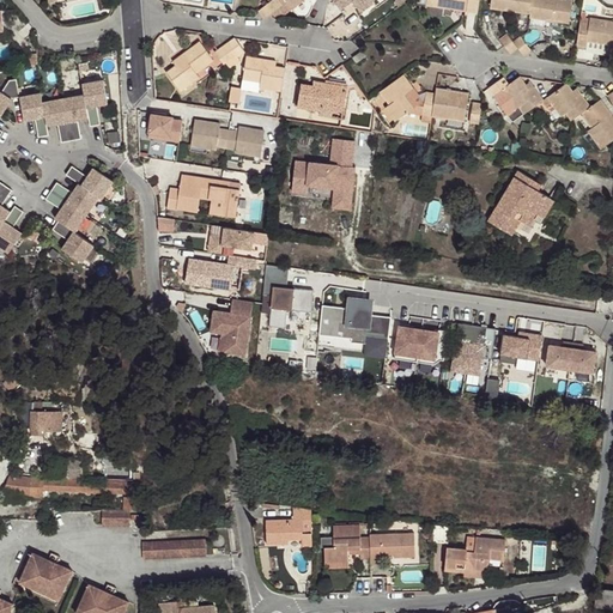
[(272,13),(280,6),(281,5),(278,0),(271,0),(259,11),(265,18),(272,13)]
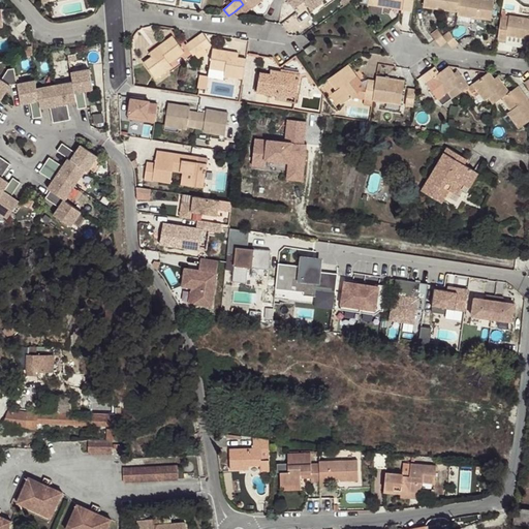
[(287,0),(293,8),(301,3),(298,0),(303,0),(304,1),(311,10),(322,3),(320,0),(287,0)]
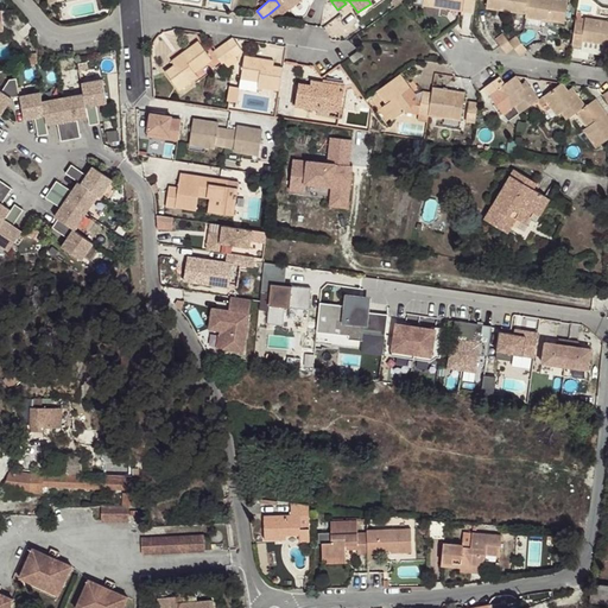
[(474,12),(475,0),(423,0),(423,5),(439,7),(441,1),(463,5),(462,11),(474,12)]
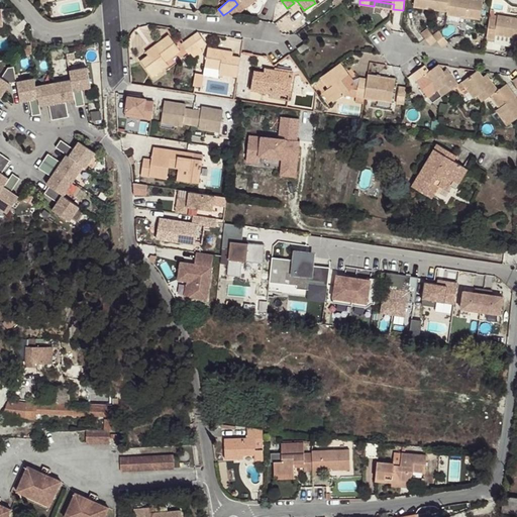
[(448,0),(414,0),(413,7),(447,11),(448,0)]
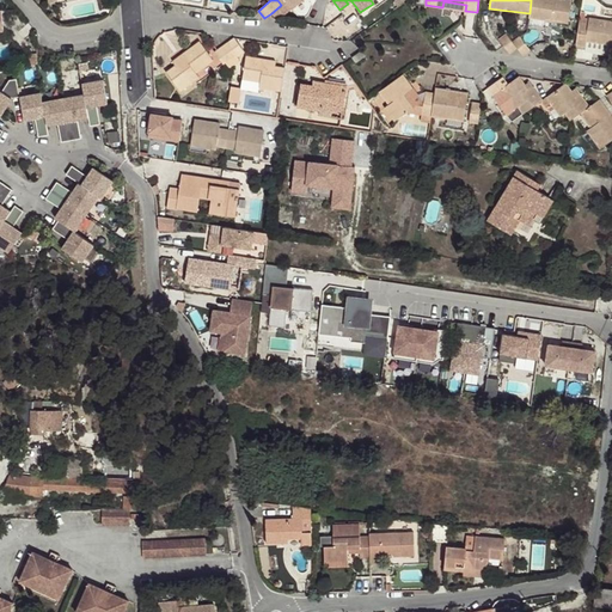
[(568,23),(571,0),(569,0),(531,0),(530,13),(528,17),(568,23)]
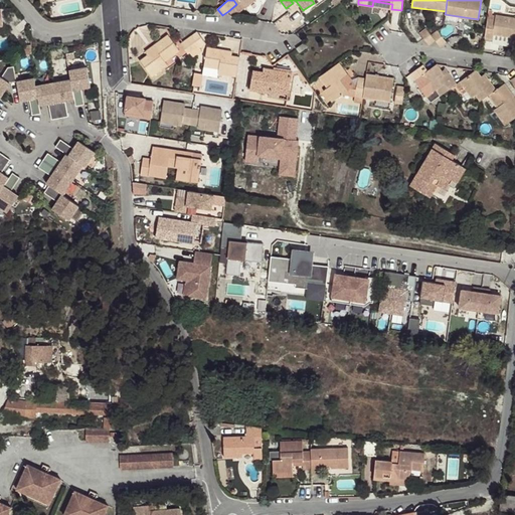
[(245,7),(240,1),(236,4),(235,5),(228,11),(233,17),(241,11),(242,10),(245,7)]
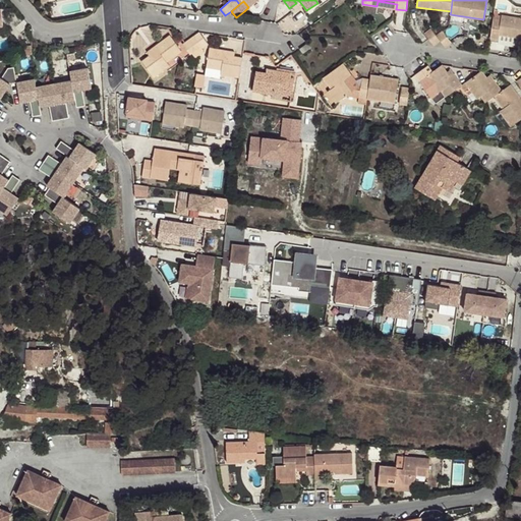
[(396,9),(397,4),(378,1),(377,6),(396,9)]
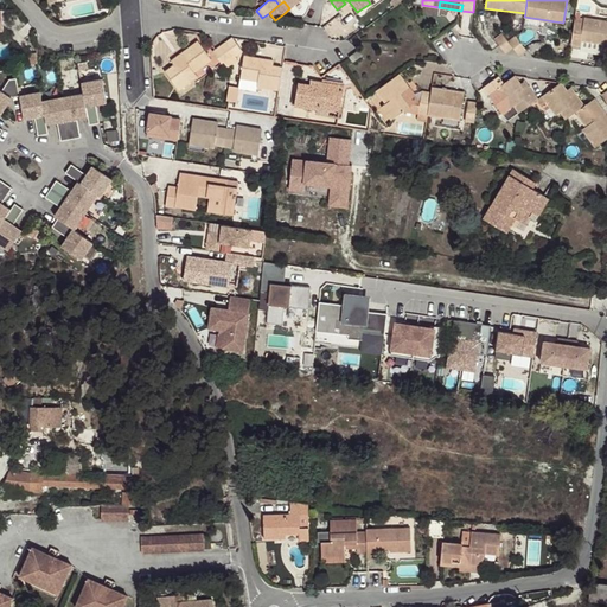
[(606,21),(575,17),(573,39),(581,40),(604,44),(606,44),(606,21)]
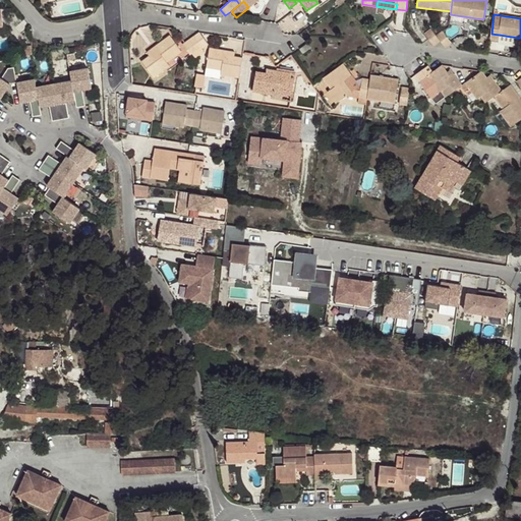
[(438,37),(431,30),(425,35),(433,46),(440,41),(438,37)]
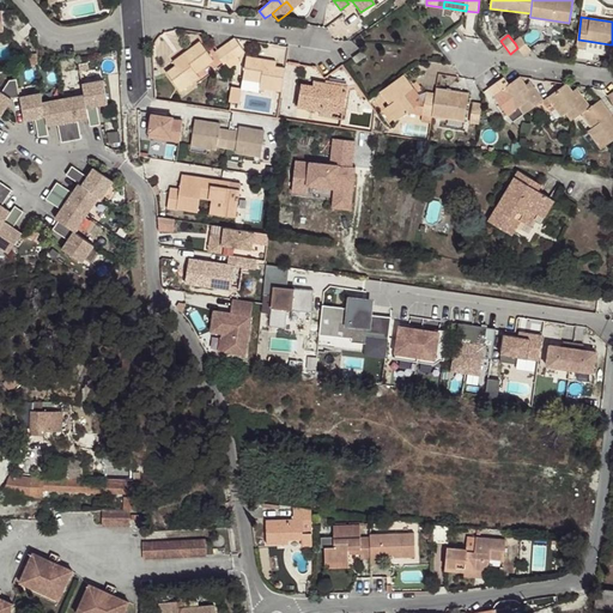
[(246,52),(235,37),(228,43),(236,54),(238,58),(246,52)]
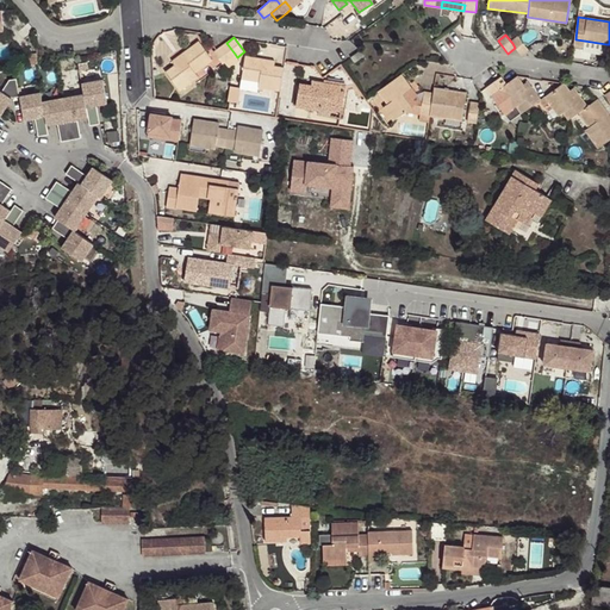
[(529,50),(520,38),(512,43),(515,48),(521,55),(529,50)]
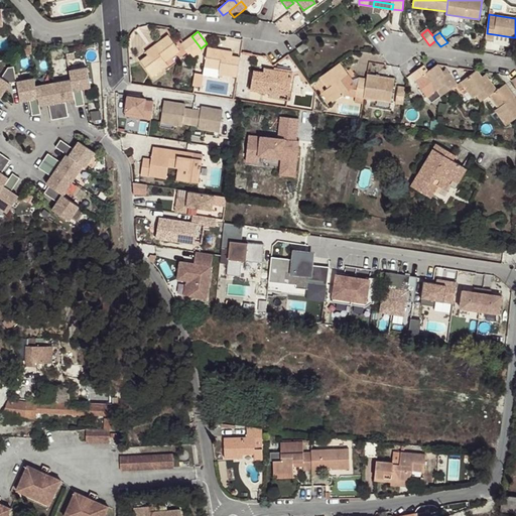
[(165,60),(179,49),(168,35),(153,46),(156,49),(148,55),(140,61),(151,77),(168,65),(165,60)]
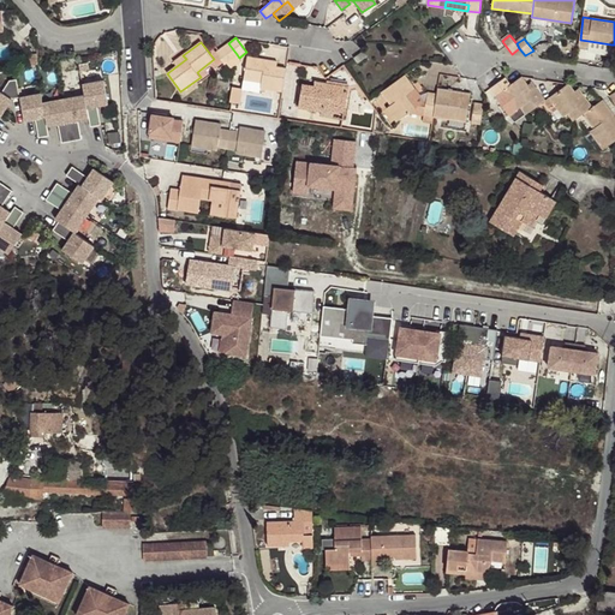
[(237,54),(228,43),(215,52),(224,64),(226,63),(237,54)]
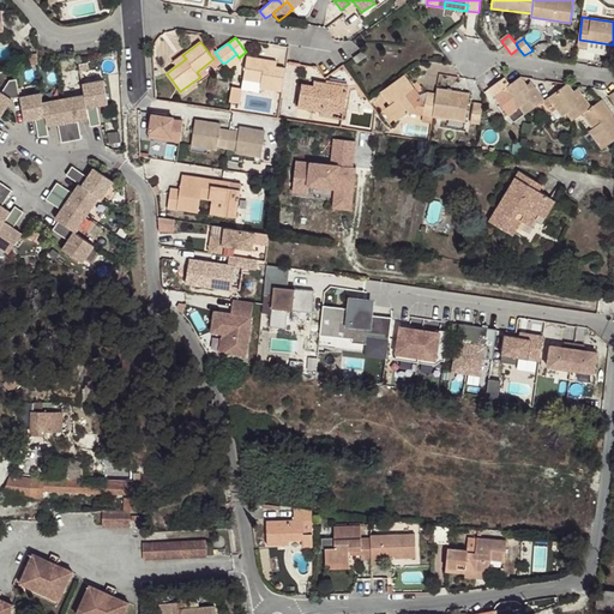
[(356,62),(366,56),(362,52),(354,58),(356,62)]
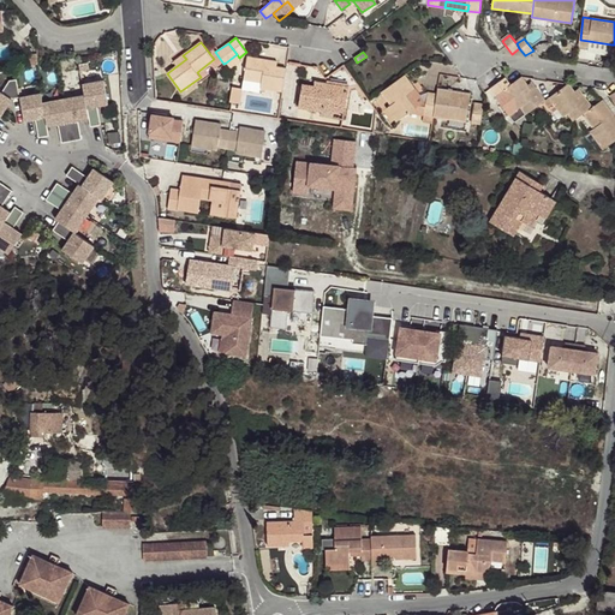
[(231,69),(242,60),(239,58),(237,54),(226,63),(231,69)]
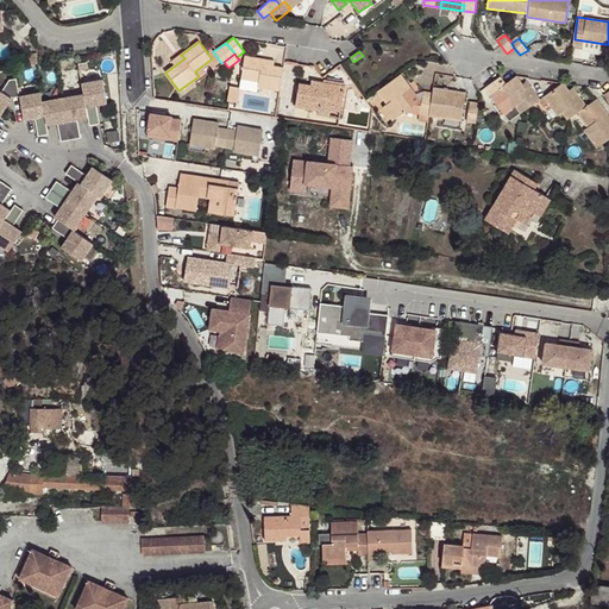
[(175,66),(184,58),(181,55),(171,62),(175,66)]
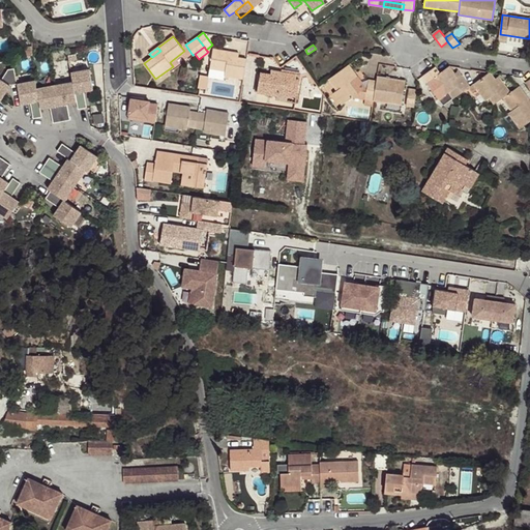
[(243,79),(246,59),(238,58),(228,56),(229,52),(213,49),(210,68),(226,70),(225,76),(243,79)]
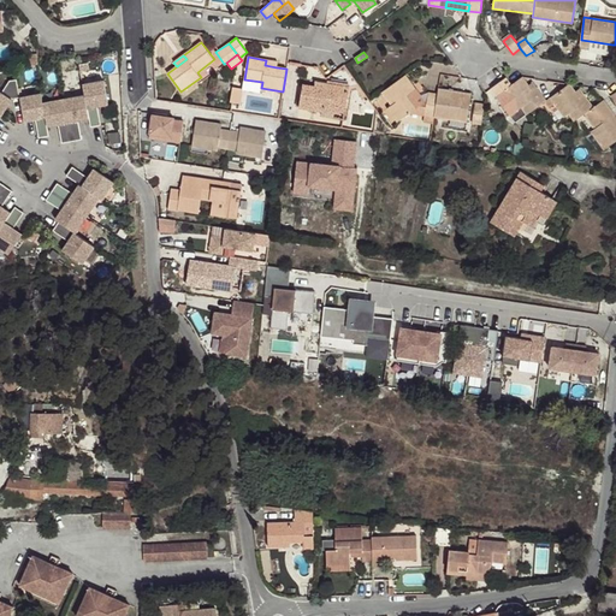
[(410,92),(415,89),(404,75),(383,92),(392,105),(389,107),(398,122),(409,112),(419,114),(420,105),(410,92)]
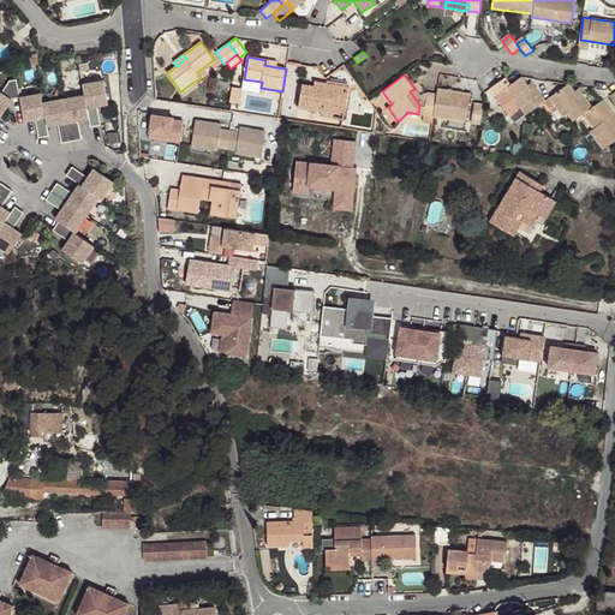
[(544,100),(531,82),(527,85),(521,77),(511,84),(506,77),(490,88),(496,96),(503,90),(517,111),(521,107),(526,114),(529,112),(544,101),(544,100)]
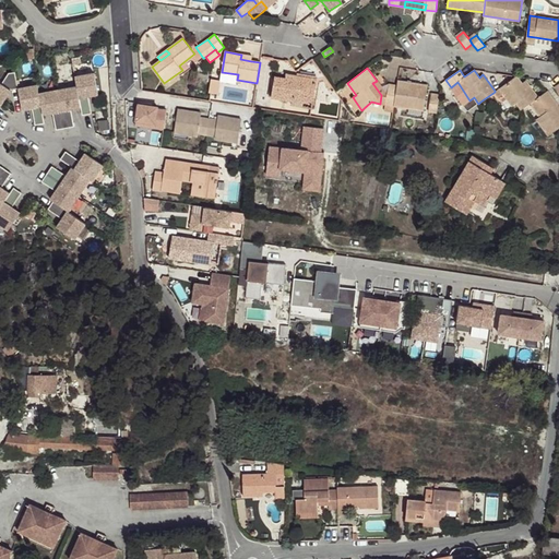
[(37,82),(18,85),(19,88),(22,110),(32,108),(35,126),(45,123),(43,115),(52,114),(56,130),(74,127),(71,110),(81,108),(82,116),(92,114),(88,97),(98,95),(94,71),(74,74),(78,87),(39,94),(37,82)]
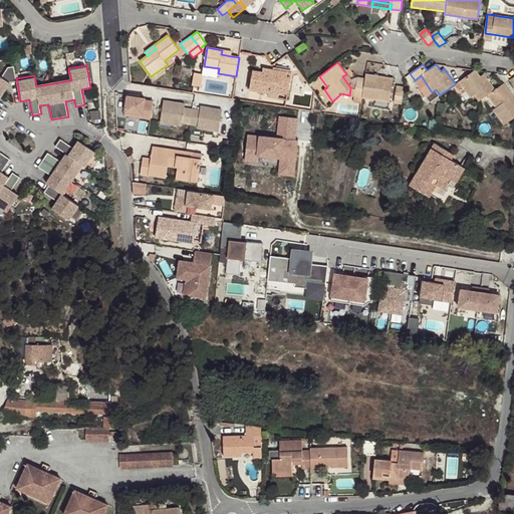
[(218,73),(219,68),(204,66),(202,74),(217,76),(218,73)]
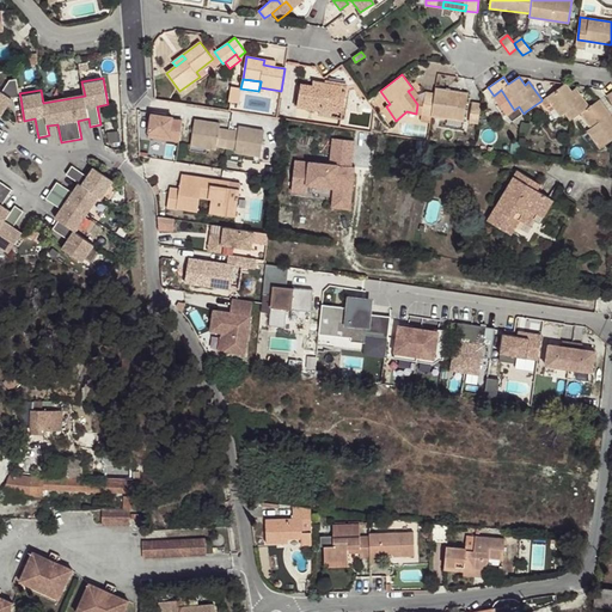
[(7,108),(12,98),(20,97),(19,93),(17,80),(10,81),(2,92),(0,90),(0,136),(4,132),(0,128),(0,116),(7,108)]
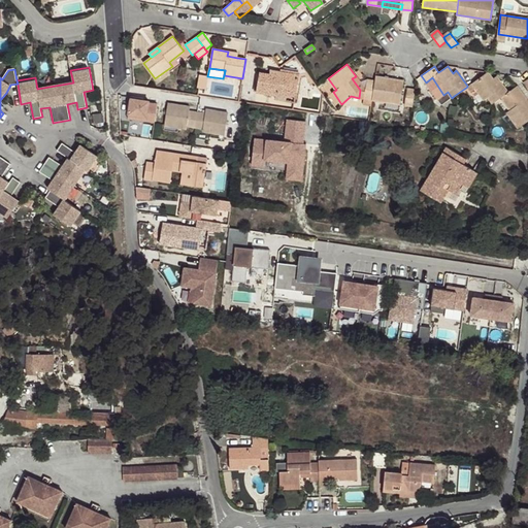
[(296,94),(299,74),(281,71),(279,76),(271,74),(260,72),(256,92),(288,97),(288,93),(296,94)]
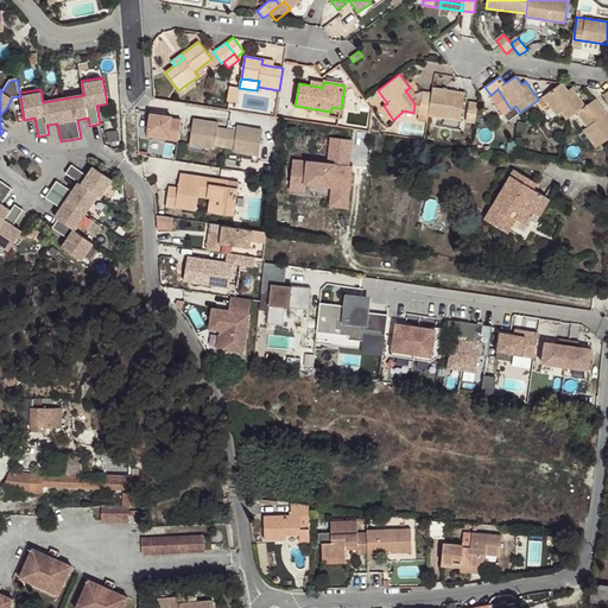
[(586,106),(575,92),(570,95),(567,90),(562,83),(538,99),(538,100),(543,106),(548,102),(558,115),(562,112),(567,119),(569,118),(577,112),(586,106)]
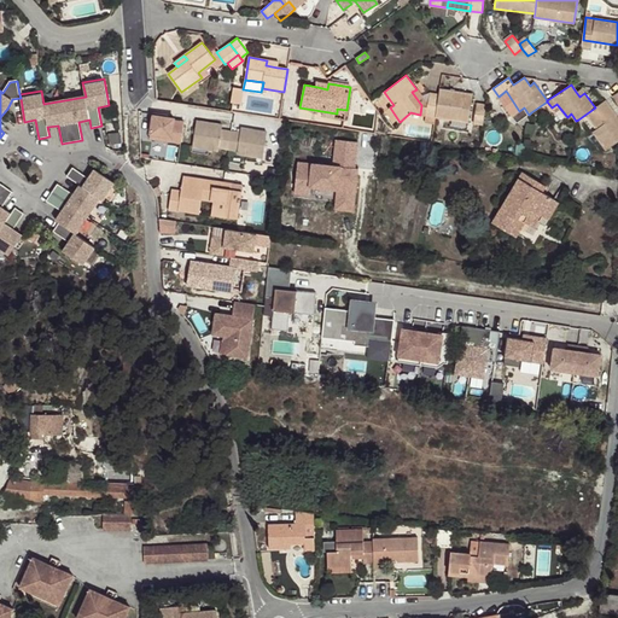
[(243,89),(233,87),(231,103),(240,104),(243,89)]
